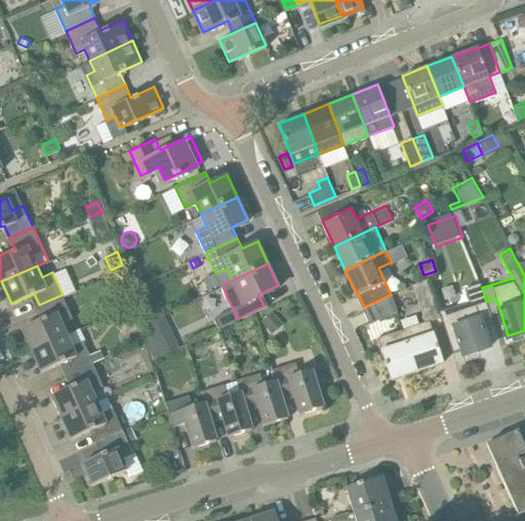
[(406,342),(416,369),(441,361),(429,321),(441,317),(436,303),(428,275),(412,282),(425,320),(402,328),(406,342)]
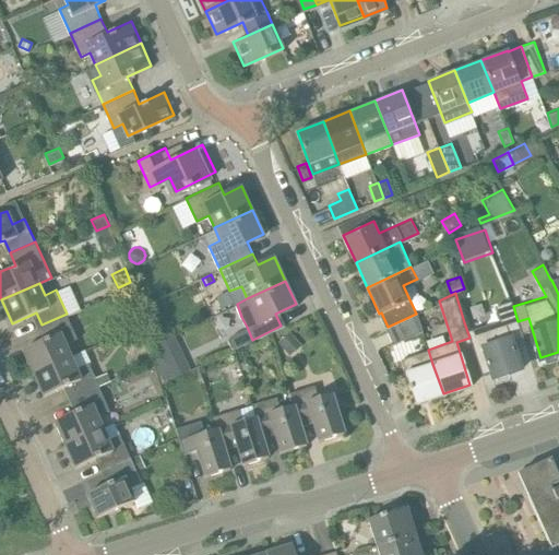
[(474,350),(484,347),(492,377),(520,368),(511,339),(522,335),(518,321),(513,306),(511,299),(496,305),(499,317),(467,329),(474,350)]
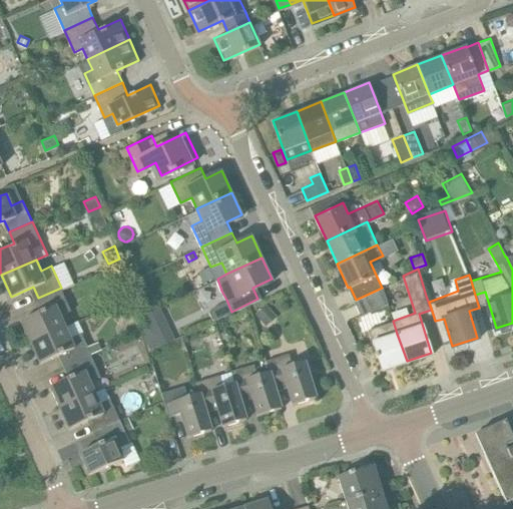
[(30,341),(65,325),(60,314),(71,309),(61,288),(38,298),(43,309),(21,319),(30,341)]
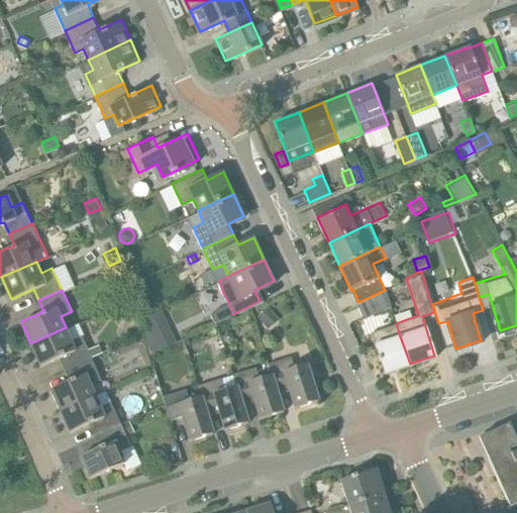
[(385,290),(358,302),(356,303),(364,317),(392,304),(385,290)]
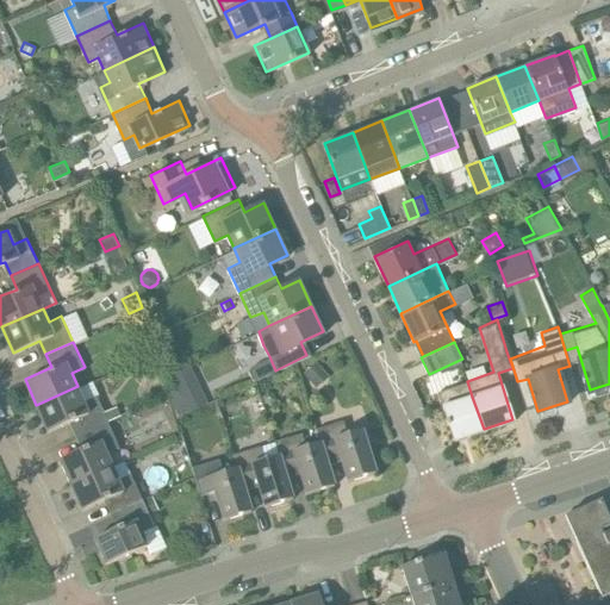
[(148,373),(166,366),(159,350),(141,357),(148,373)]
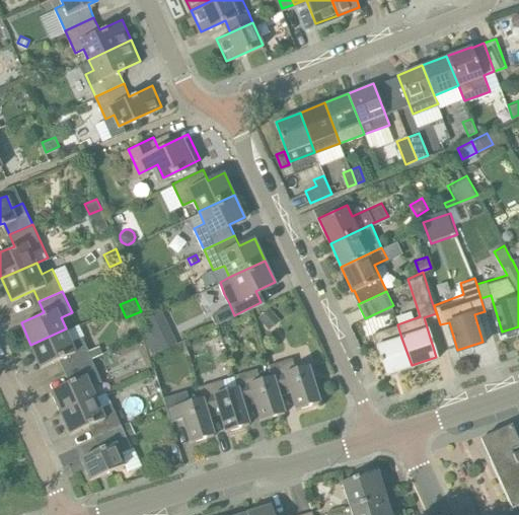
[(229,303),(215,309),(212,314),(217,323),(234,315),(229,303)]
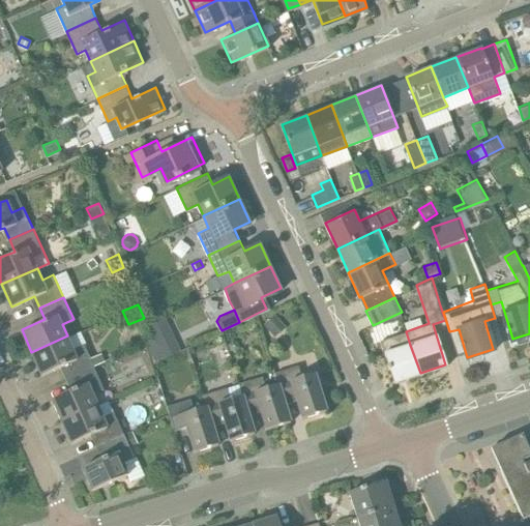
[(286,324),(274,312),(264,322),(275,334),(286,324)]
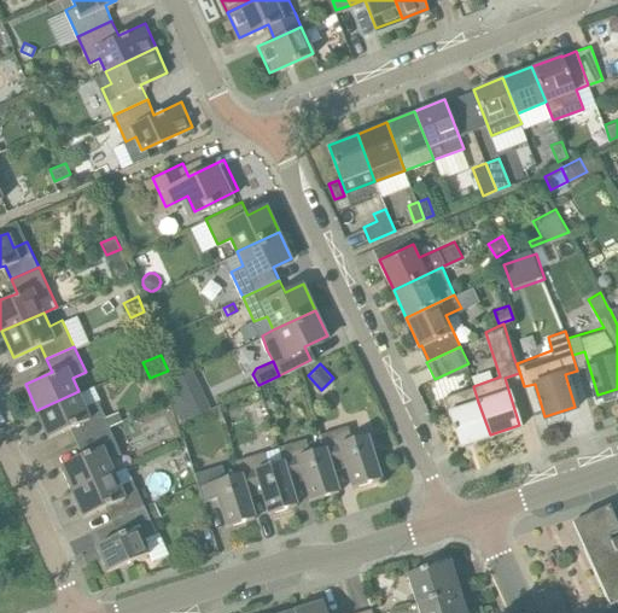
[(176,384),(191,422),(215,413),(200,374),(176,384)]
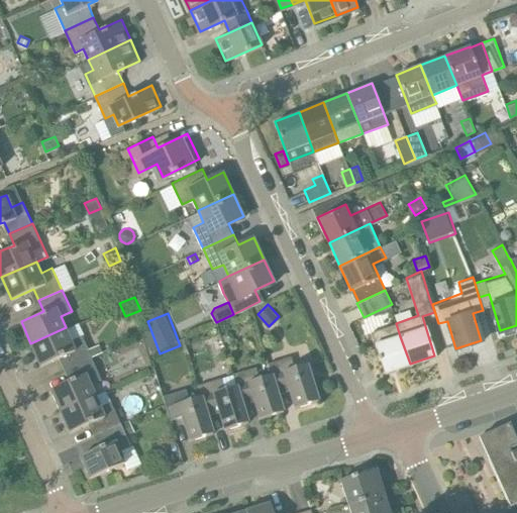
[(386,373),(410,364),(400,336),(396,323),(370,332),(374,343),(375,343),(386,373)]
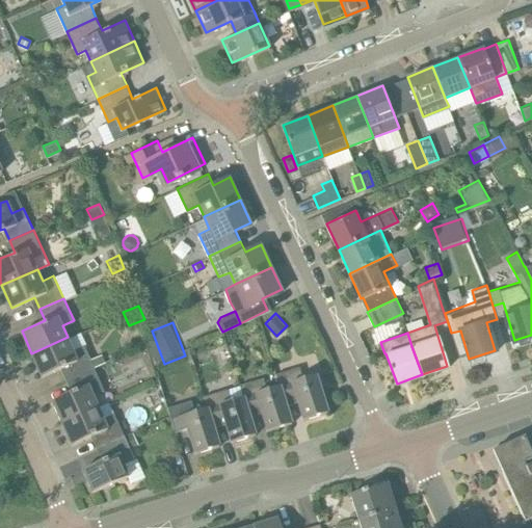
[(70,377),(94,366),(90,358),(84,344),(73,349),(68,337),(31,353),(42,375),(64,365),(70,377)]
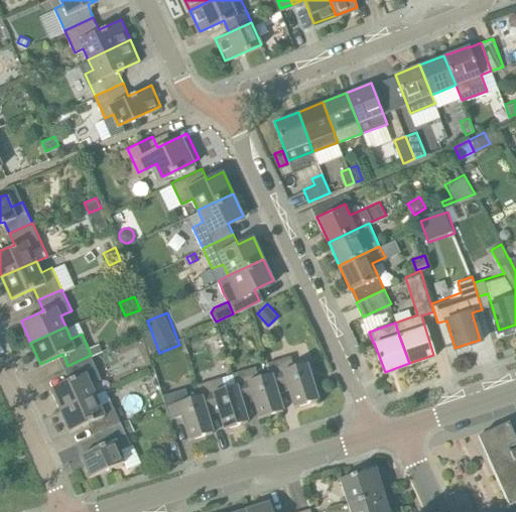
[(232,337),(231,333),(226,331),(223,334),(224,339),(228,340),(232,337)]
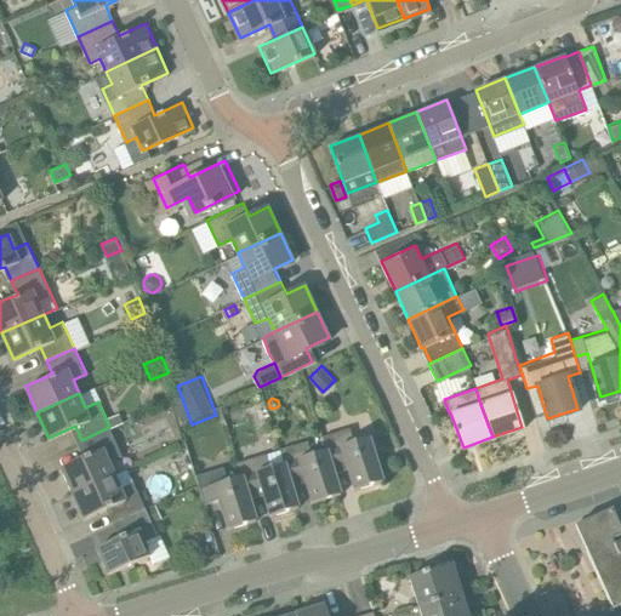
[(106,417),(109,427),(123,422),(118,411),(106,417)]
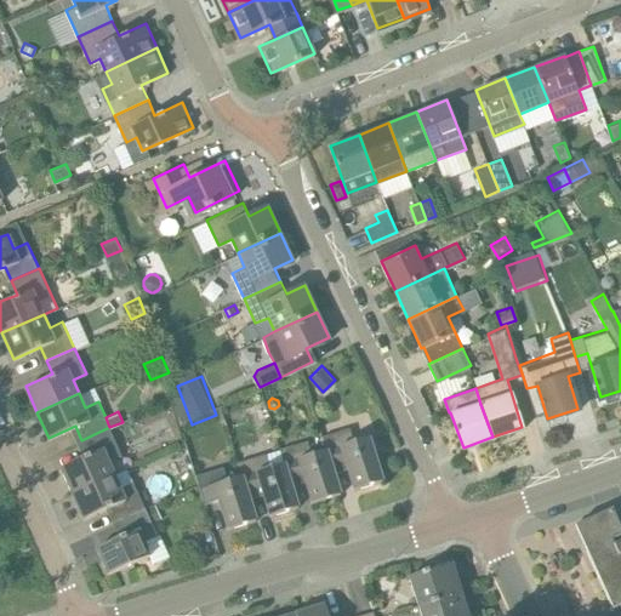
[(73,491),(114,473),(108,460),(121,454),(109,427),(81,440),(87,454),(61,466),(73,491)]
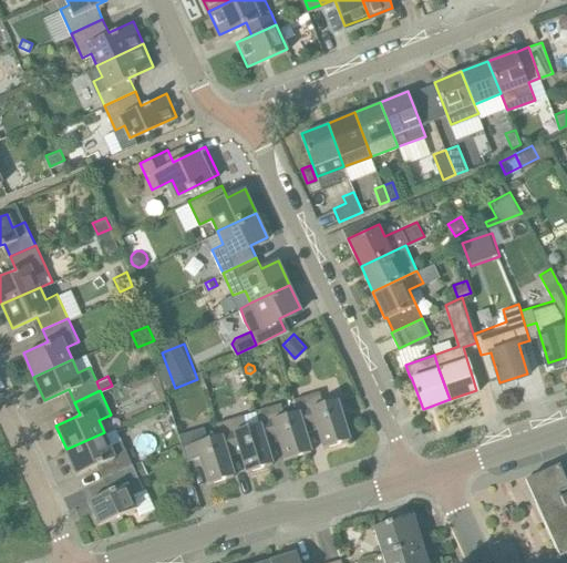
[(298,410),(302,425),(316,420),(323,447),(349,439),(337,398),(323,402),(319,390),(294,398),(298,410)]
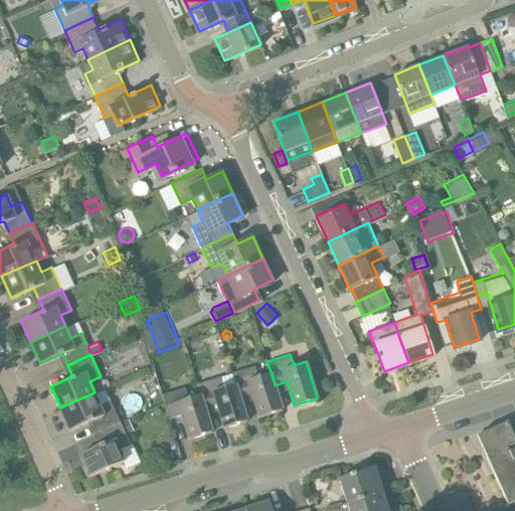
[(271,372),(259,376),(254,365),(232,372),(235,383),(239,396),(251,392),(259,416),(282,409),(275,385),(271,372)]
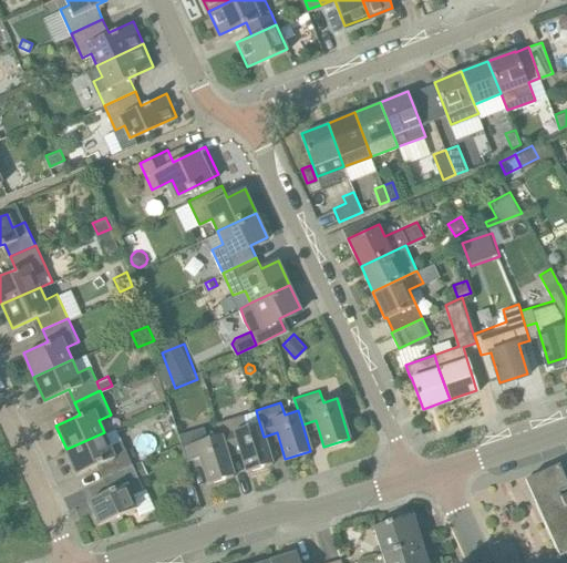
[(259,422),(246,426),(243,413),(217,421),(220,433),(222,433),(226,449),(238,444),(246,471),(272,462),(264,437),(259,422)]
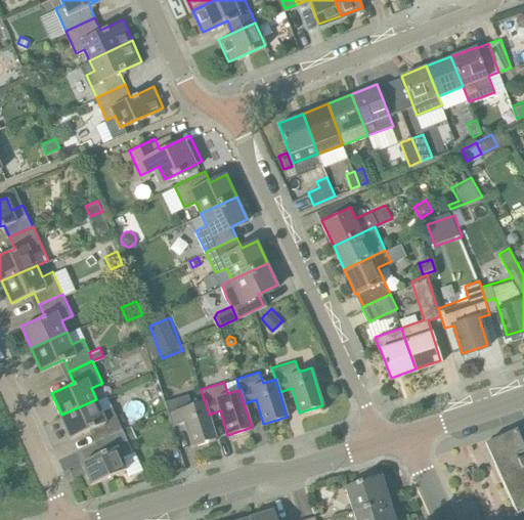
[(205,400),(204,400),(191,404),(188,393),(165,400),(173,425),(184,422),(191,445),(216,438),(209,415),(205,400)]
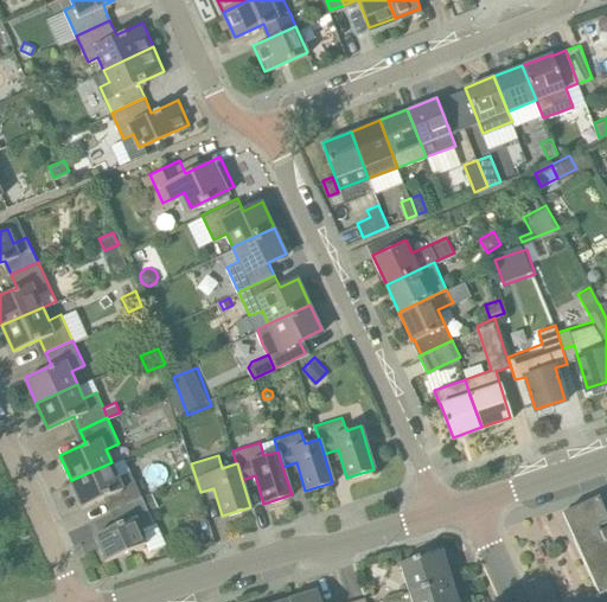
[(115,507),(142,495),(131,469),(117,475),(112,462),(71,480),(82,506),(109,494),(115,507)]
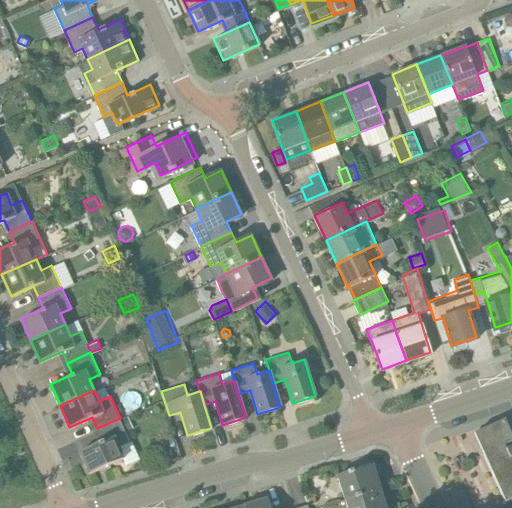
[(133,426),(127,414),(120,418),(126,429),(133,426)]
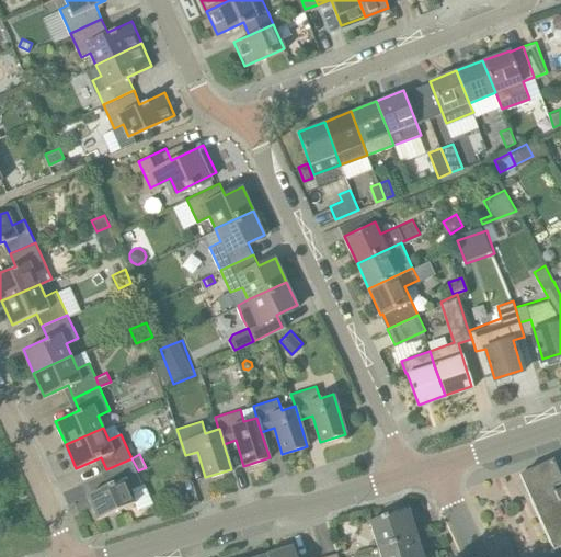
[(132,458),(106,469),(112,482),(88,493),(98,518),(136,500),(130,488),(142,482),(132,458)]
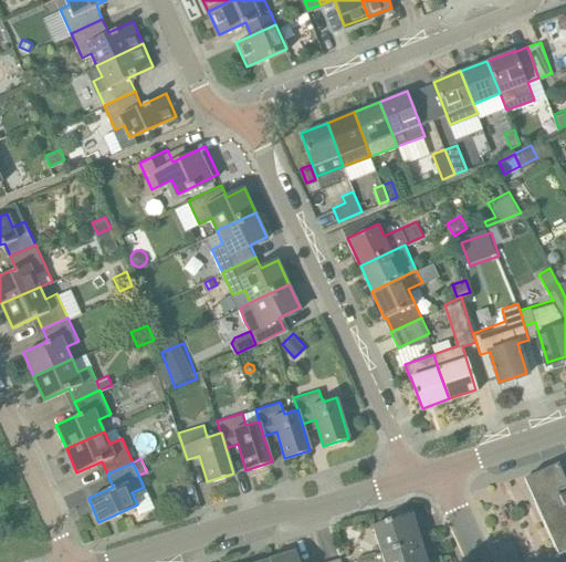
[(565,481),(557,464),(523,479),(558,555),(565,551),(565,481)]
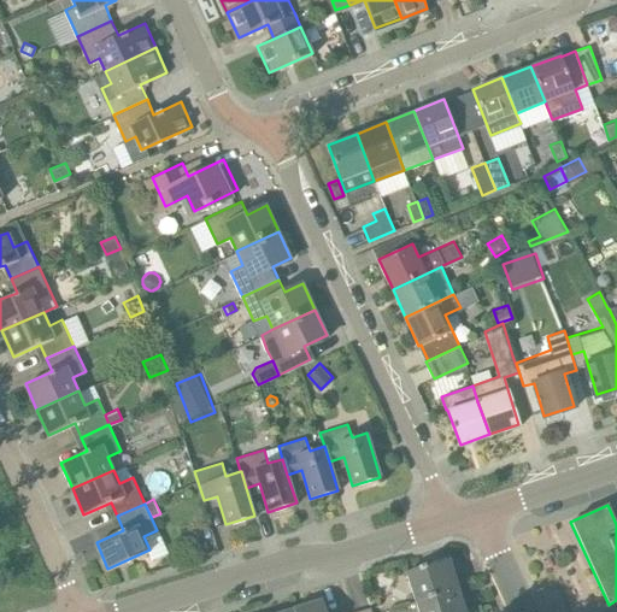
[(415,600),(457,587),(457,584),(459,583),(452,563),(450,563),(448,559),(406,572),(415,600)]
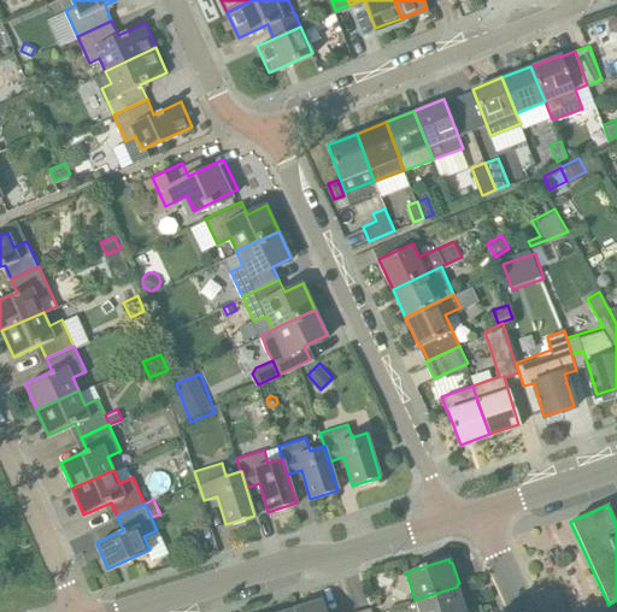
[(417,611),(465,611),(468,611),(462,590),(459,592),(457,587),(415,600),(417,611)]
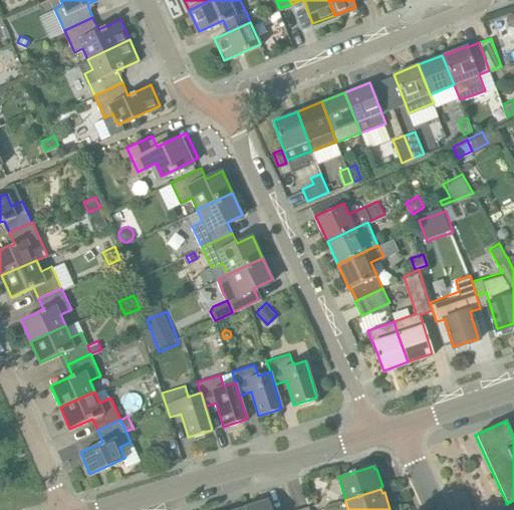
[(271,509),(268,499),(264,500),(264,498),(246,503),(247,505),(243,507),(243,509),(271,509)]
